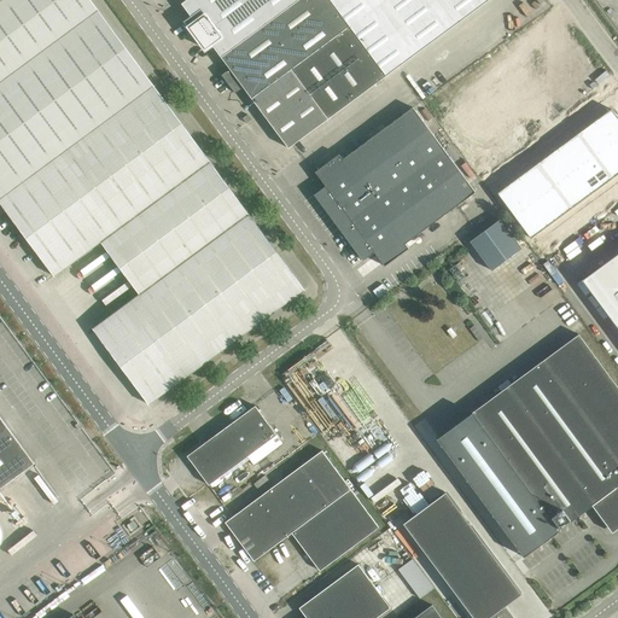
[(0,0),(0,184),(147,76),(91,0),(0,0)]
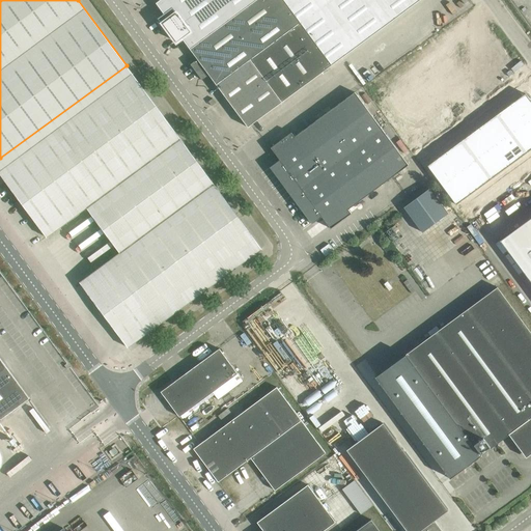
[(160,0),(157,3),(164,14),(159,19),(175,42),(176,40),(177,42),(183,38),(190,49),(198,59),(191,64),(202,80),(210,75),(222,91),(248,128),(332,65),(419,0),(160,0)]
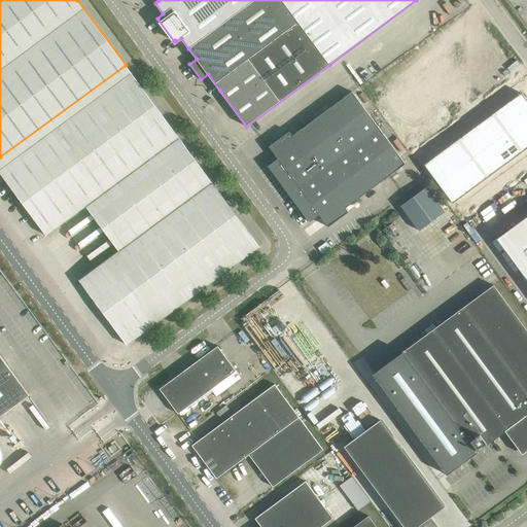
[(453,36),(381,89),(421,142),(475,103),(472,99),(482,93),(477,88),(486,80),(453,36)]
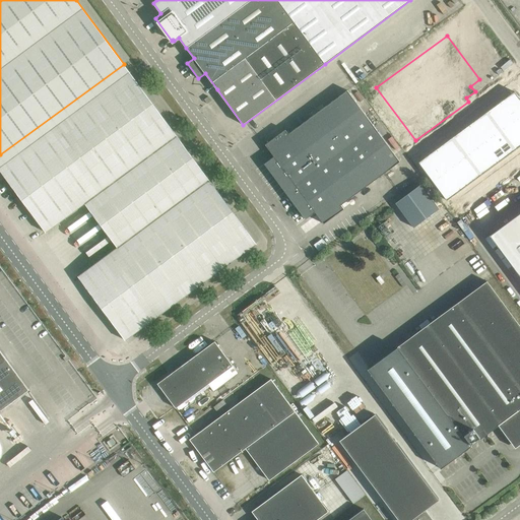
[(124,64),(0,154),(0,170),(46,233),(85,203),(118,247),(78,276),(126,340),(256,244),(124,64)]
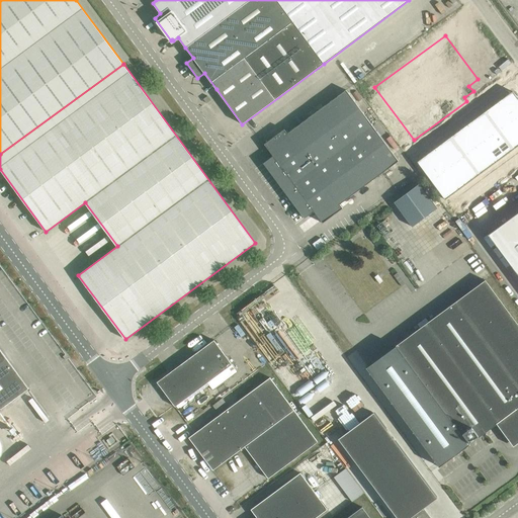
[(340,204),(399,161),(346,90),(287,134),(284,130),(264,144),(273,156),(263,163),(305,219),(314,211),(323,223),(343,208),(340,204)]
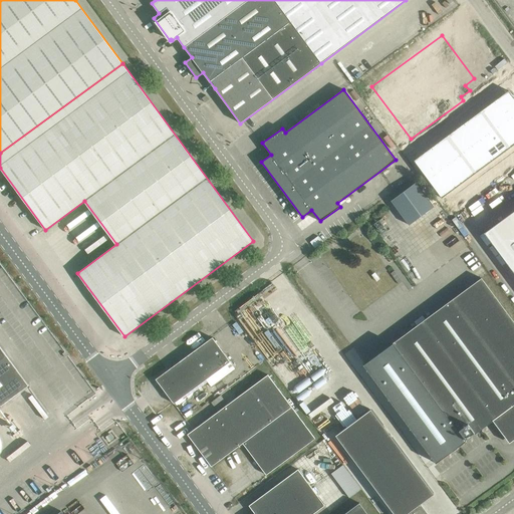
[(513,146),(513,98),(512,96),(421,164),(445,197),(513,146)]
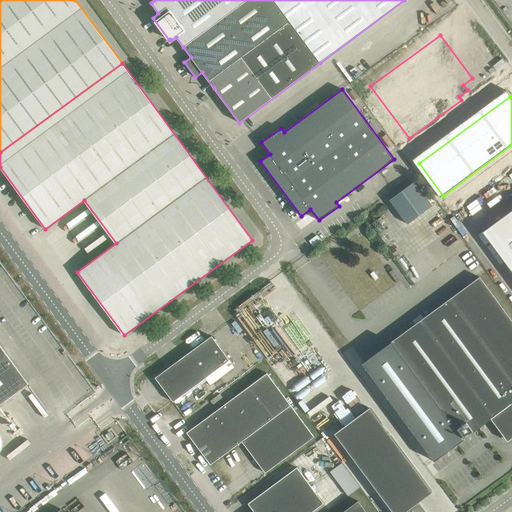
[(414,181),(390,199),(408,223),(432,205),(414,181)]
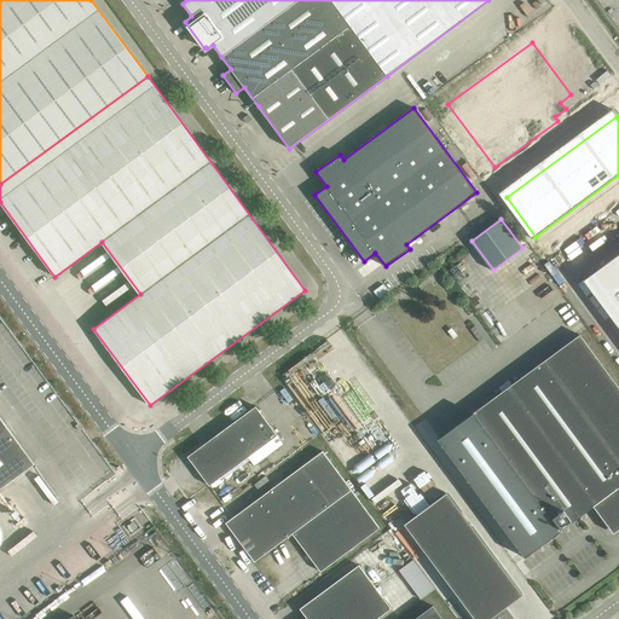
[(618,253),(583,282),(618,330),(618,253)]
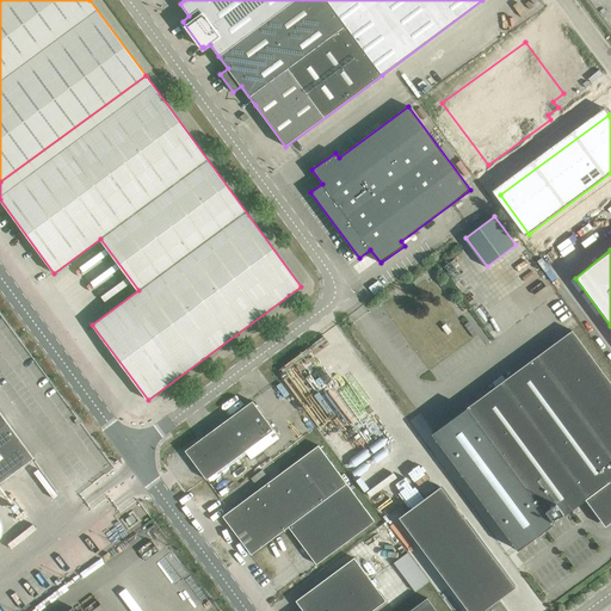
[(468,407),(432,433),(518,550),(553,524),(588,499),(592,505),(591,506),(599,517),(600,516),(606,523),(610,518),(610,383),(572,331),(468,407)]
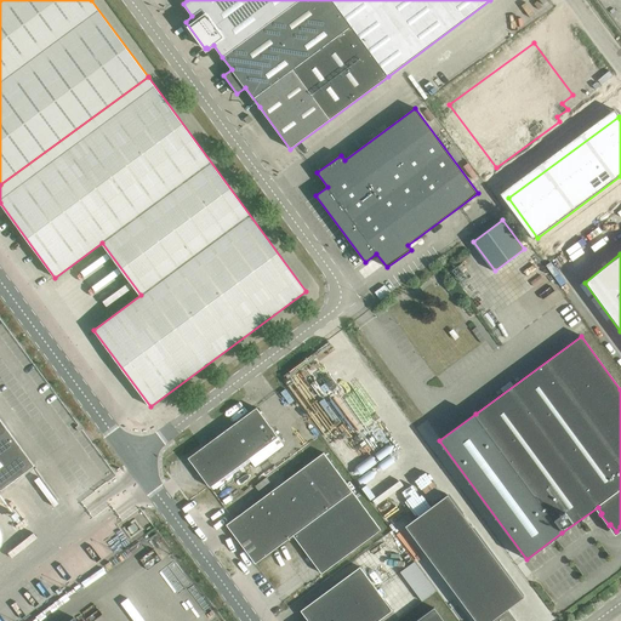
[(277,445),(283,442),(257,408),(188,457),(210,488),(249,459),(256,467),(280,450),(277,445)]
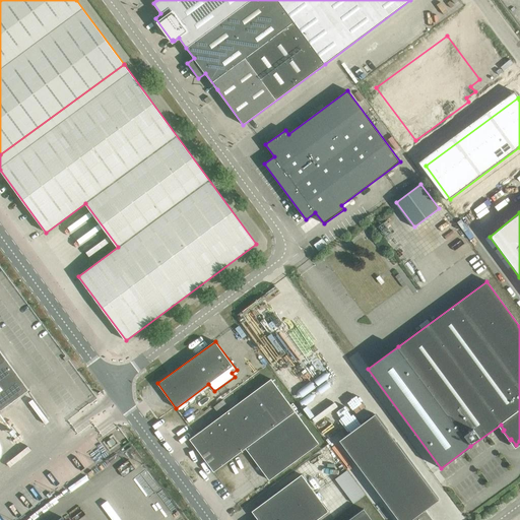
[(0,410),(29,390),(0,350),(0,410)]
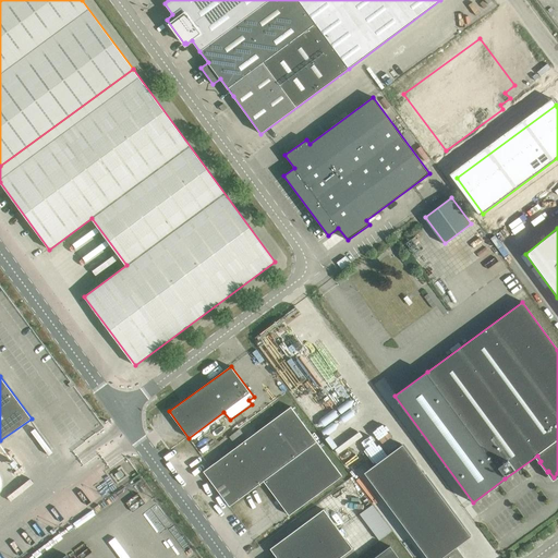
[(276,395),(279,398),(287,392),(283,388),(276,395)]
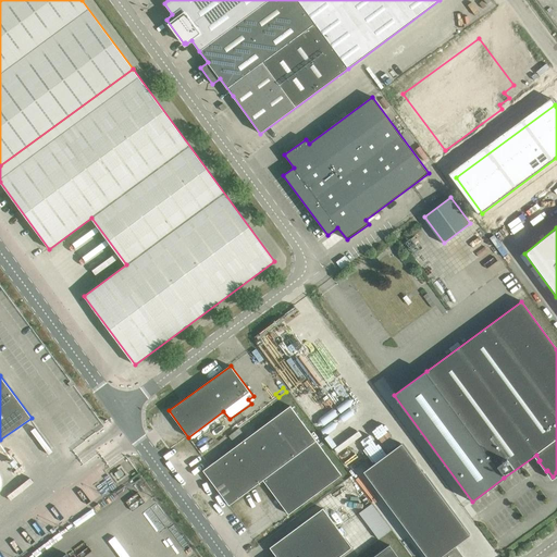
[(203,470),(230,506),(263,480),(288,515),(342,475),(291,406),(203,470)]
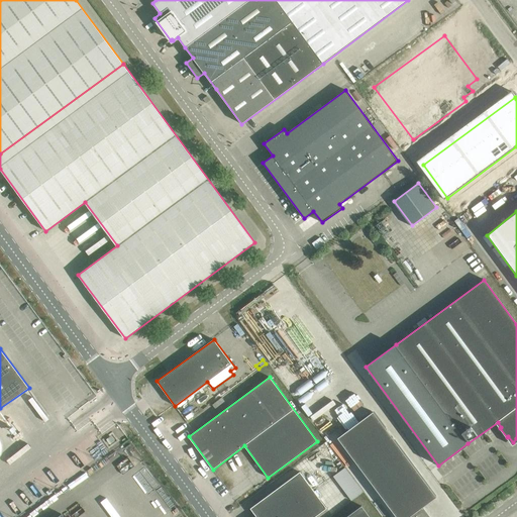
[(338,438),(396,516),(427,516),(421,508),(436,497),(374,412),(338,438)]
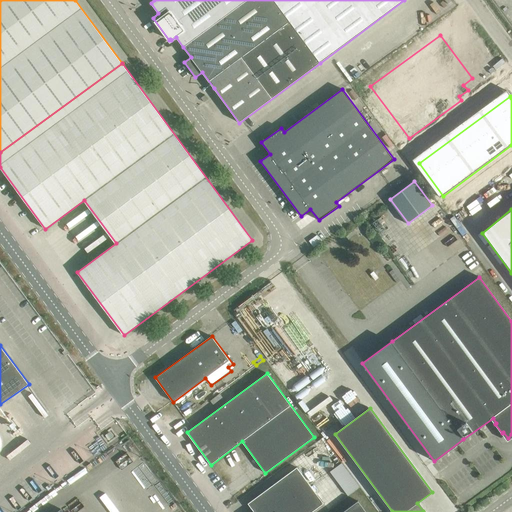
[(253,511),(274,511),(310,485),(297,467),(248,503),(254,511),(253,511)]
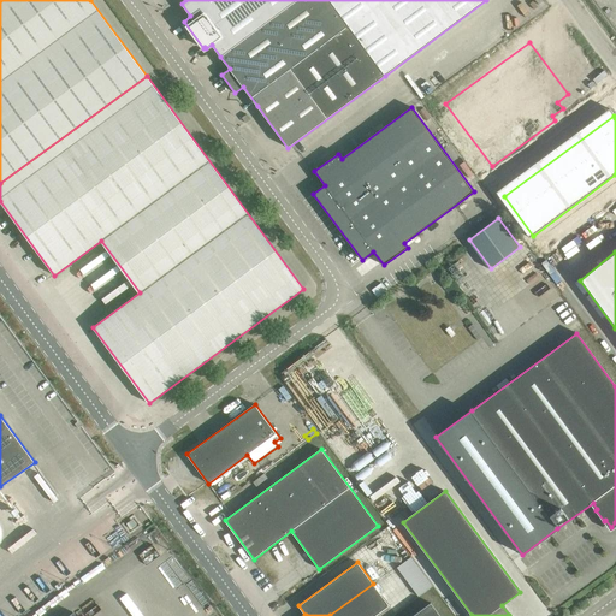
[(373,584),(330,615),(374,615),(390,605),(373,584)]
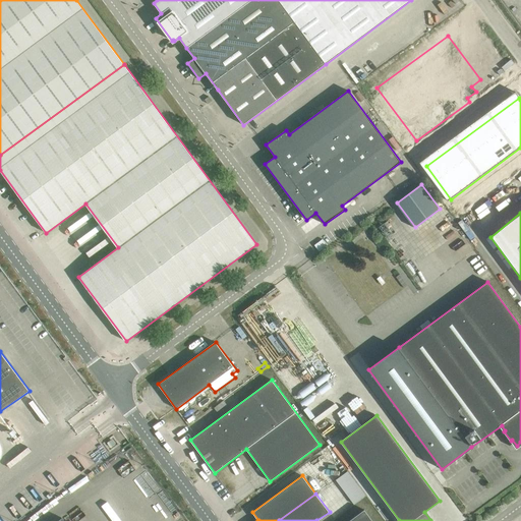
[(372,520),(365,510),(350,520),(372,520)]
